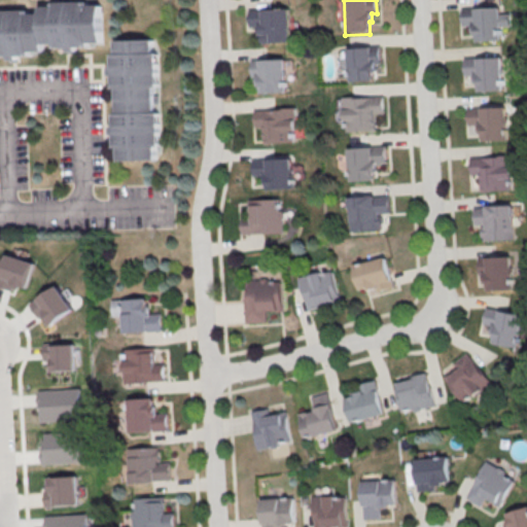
[(0,10),(28,10),(29,13),(39,13),(39,6),(54,6),(54,2),(88,1),(88,5),(100,4),(101,42),(88,42),(88,46),(56,47),(56,43),(42,43),(42,51),(29,51),(29,56),(0,56),(0,10)]
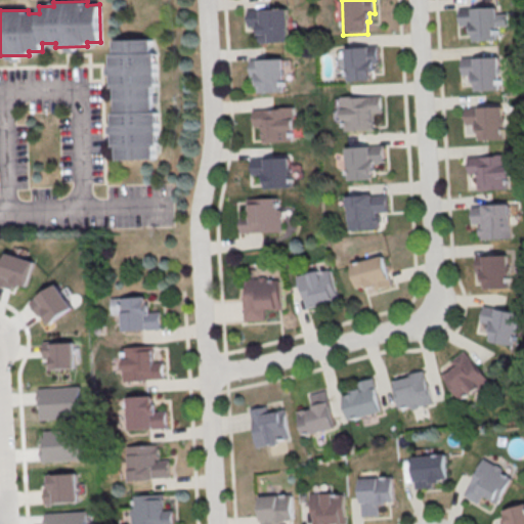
[(459,12),(495,10),(497,44),(474,46),(473,38),(469,38),(469,29),(460,30),(459,12)]
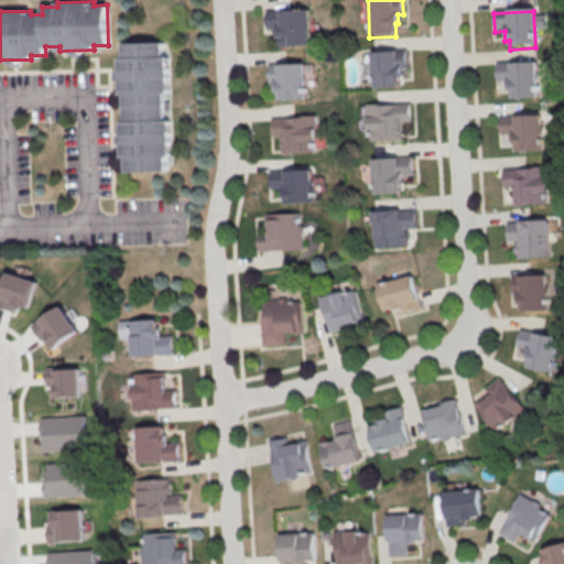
[(267,14),(306,12),(308,49),(282,50),(282,42),(279,43),(278,33),(268,33),(267,14)]
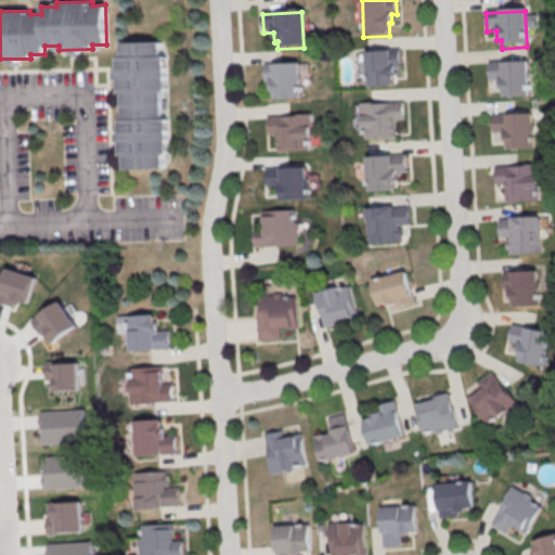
[(165,168),(125,169),(124,154),(120,155),(119,118),(124,118),(123,92),(119,92),(118,56),(121,56),(121,42),(160,41),(162,55),(166,55),(167,90),(162,90),(163,118),(167,118),(168,154),(164,154),(165,168)]
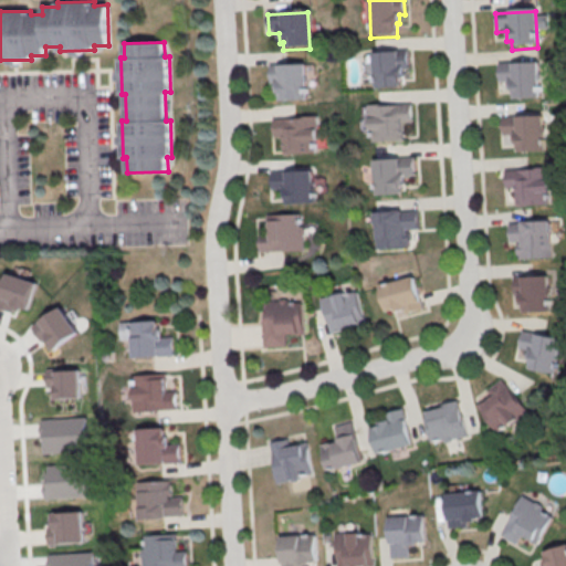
[(373,53),(408,52),(409,67),(404,67),(404,76),(401,76),(401,90),(375,91),(373,53)]
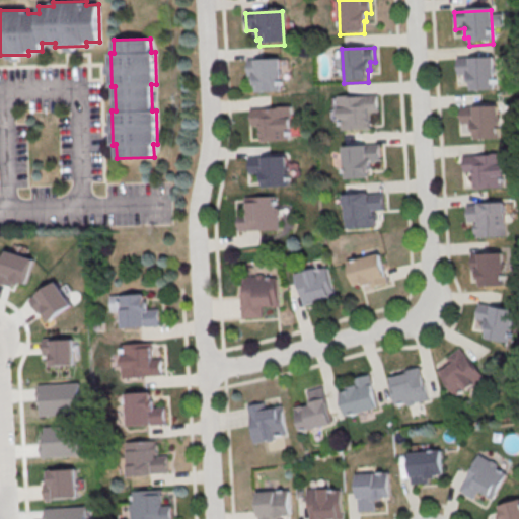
[(457,63),(494,60),(496,94),(472,95),(471,88),(468,88),(467,79),(458,79),(457,63)]
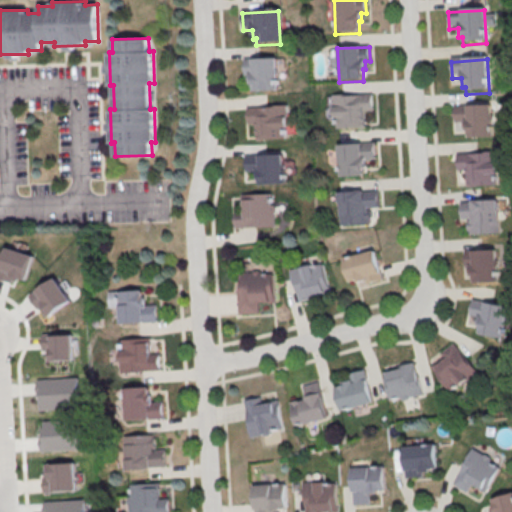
[(244,61),(276,60),(278,93),(253,94),(253,87),(250,88),(249,79),(244,79),(244,61)]
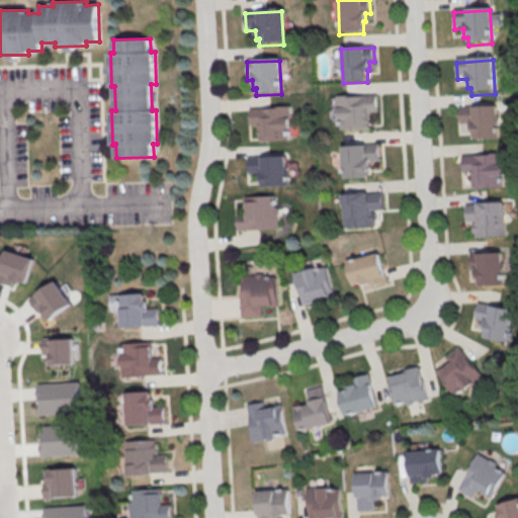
[(344,99),(376,98),(376,111),(371,112),(372,120),(369,120),(370,133),(345,134),(344,99)]
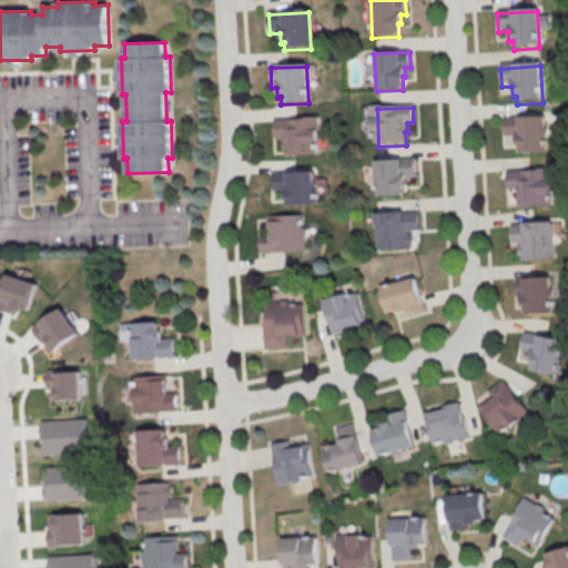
[(275,122),(315,119),(317,155),(290,156),(290,150),(286,150),(286,140),(276,141),(275,122)]
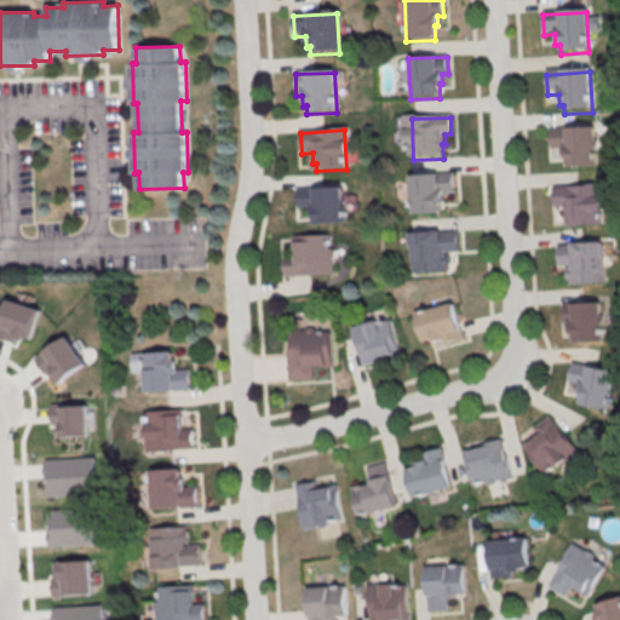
[(550,132),(595,130),(597,170),(568,172),(568,162),(563,162),(562,151),(551,153),(550,132)]
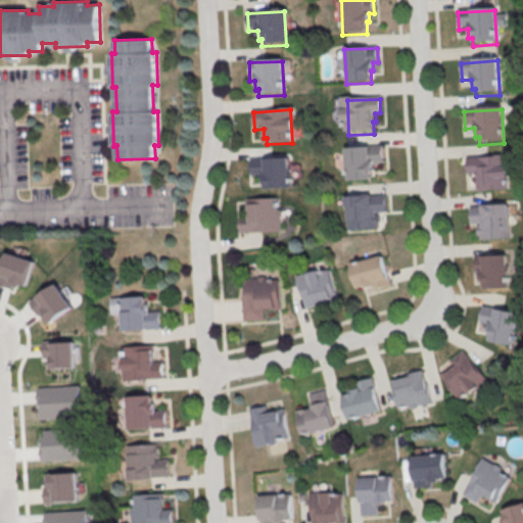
[(344,149),(382,148),(383,164),(373,164),(373,171),(371,171),(371,183),(346,184),(344,149)]
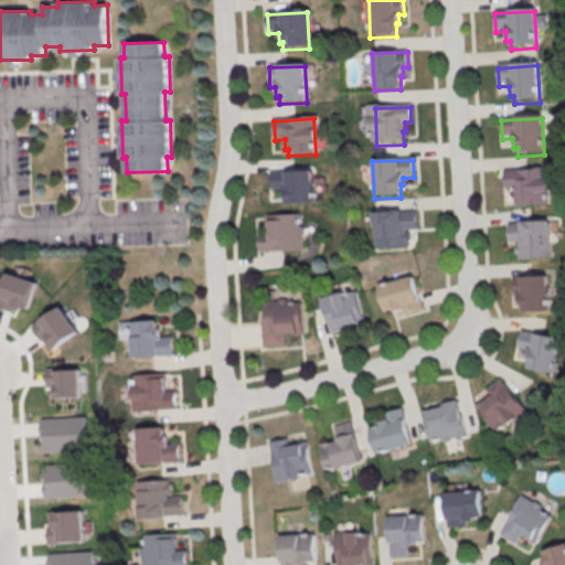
[(505,172),(545,170),(547,206),(522,208),(521,200),(518,200),(516,190),(507,190),(505,172)]
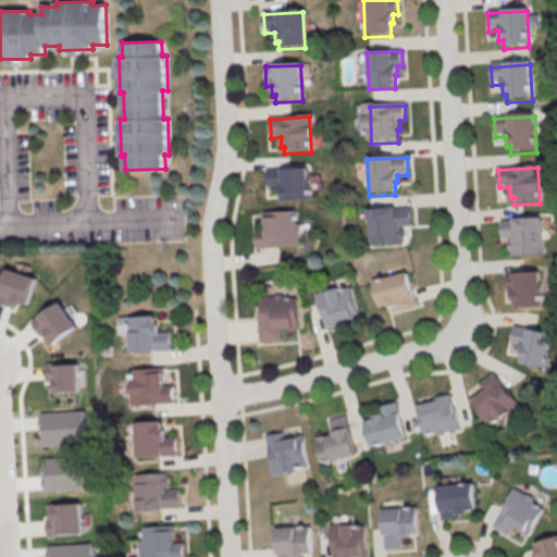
[(267,172),(306,170),(309,205),(282,206),(282,199),(279,199),(277,189),(268,190),(267,172)]
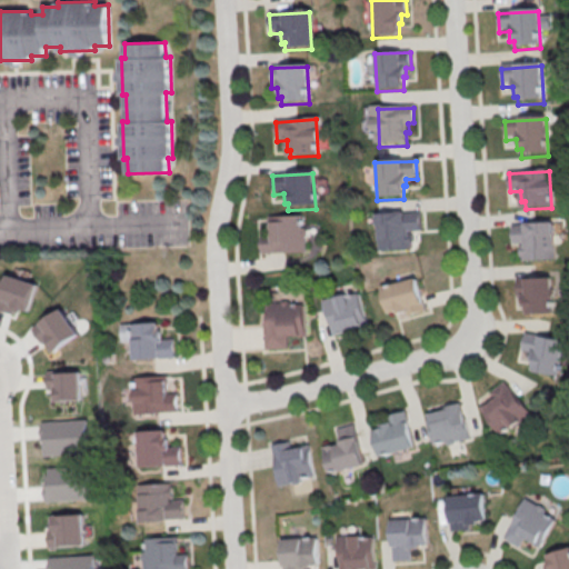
[(377,250),(411,249),(410,232),(420,232),(419,211),(395,211),(395,202),(376,202),(377,250)]
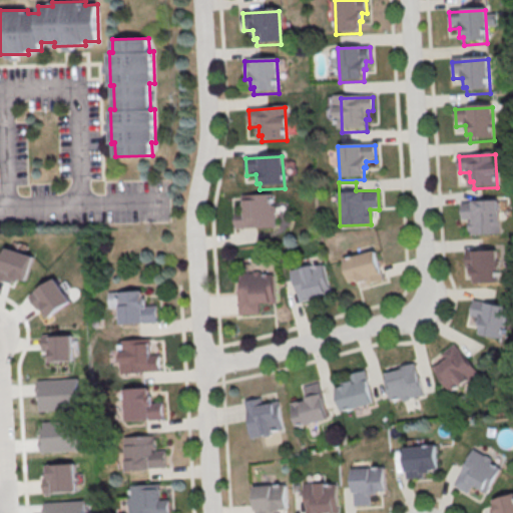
[(275,228),(275,194),(244,194),(244,209),(235,209),(235,227),(275,228)]
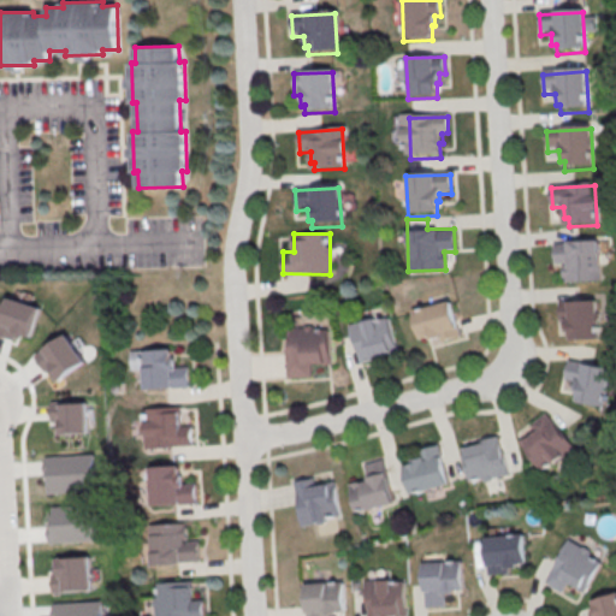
[(552,247),(596,244),(598,284),(570,286),(569,277),(566,277),(564,266),(554,267),(552,247)]
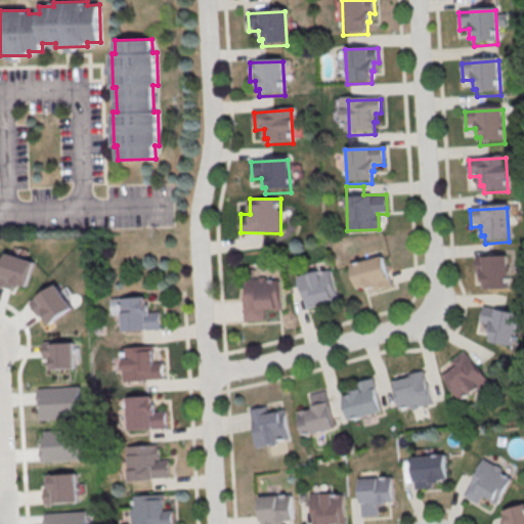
[(358,294),(392,285),(384,255),(350,264),(358,294)]
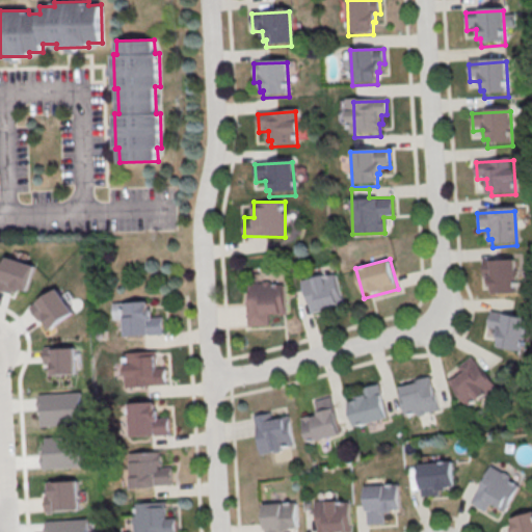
[(481,264),(514,262),(516,297),(491,298),(491,291),(487,291),(486,282),(482,282),(481,264)]
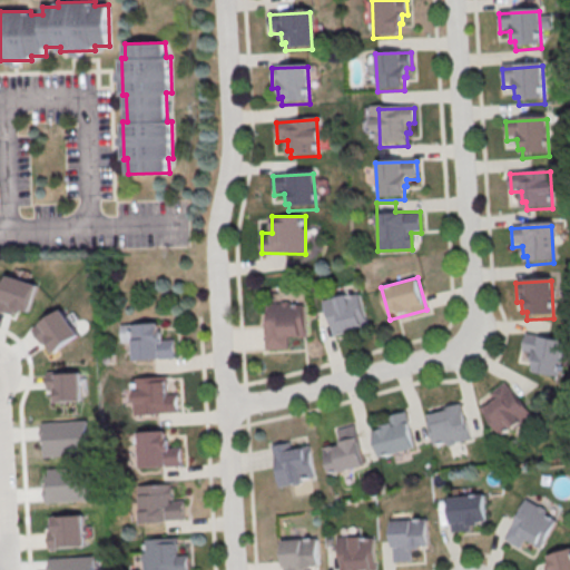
[(322,300),(332,335),(367,324),(357,290),(322,300)]
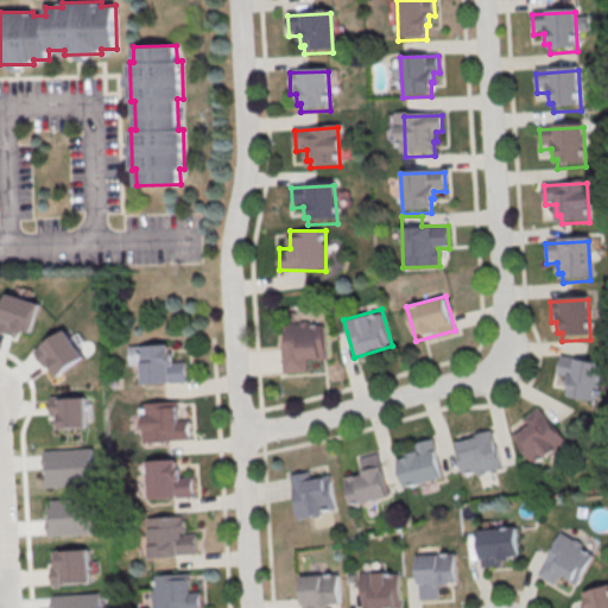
[(282,322),(282,373),(308,373),(308,359),(325,359),(325,321),(282,322)]
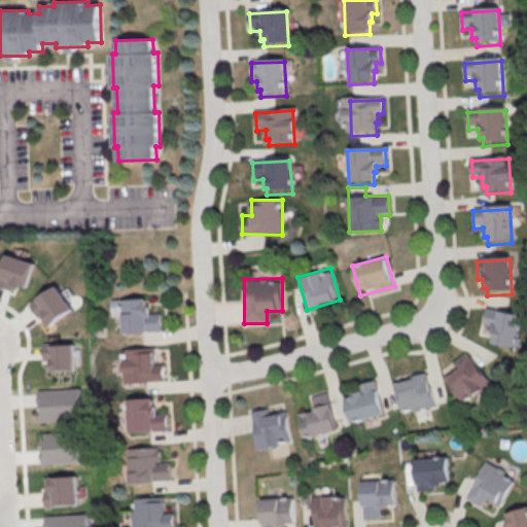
[(163,330),(162,310),(149,310),(148,297),(111,300),(113,321),(123,320),(124,332),(163,330)]
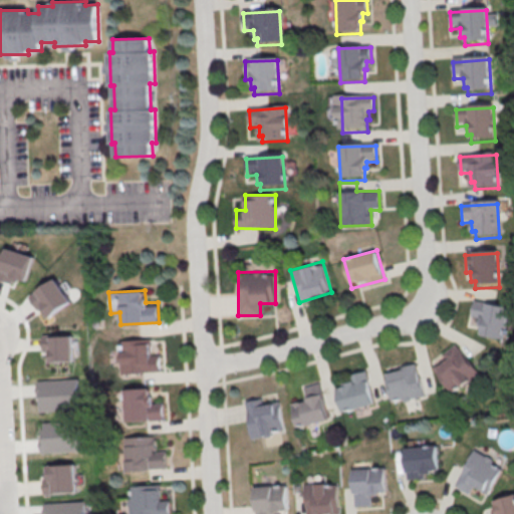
[(510,305),(472,300),(469,318),(480,319),(477,335),(506,338),(510,305)]
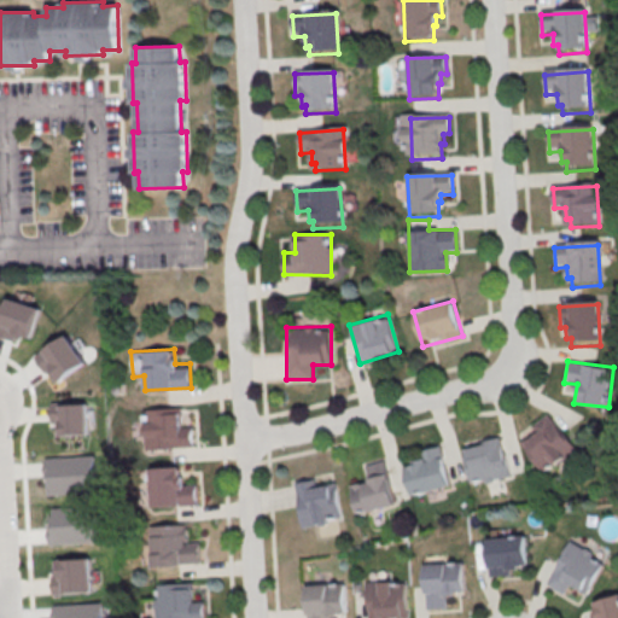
[(192,448),(191,424),(179,424),(179,408),(144,409),(145,449),(192,448)]
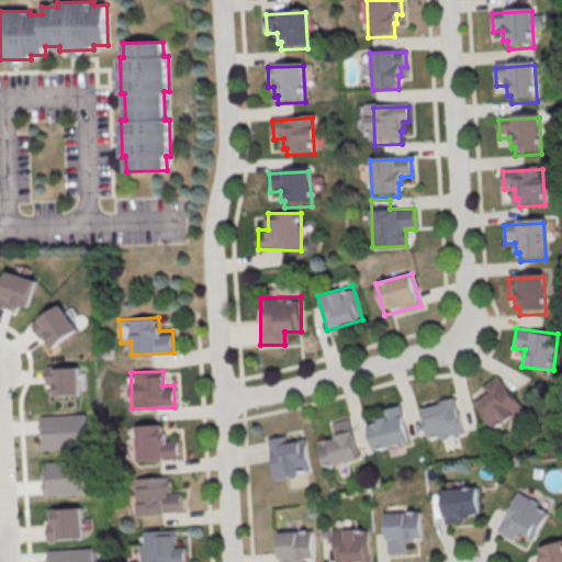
[(495,430),(525,408),(499,375),(470,398),(495,430)]
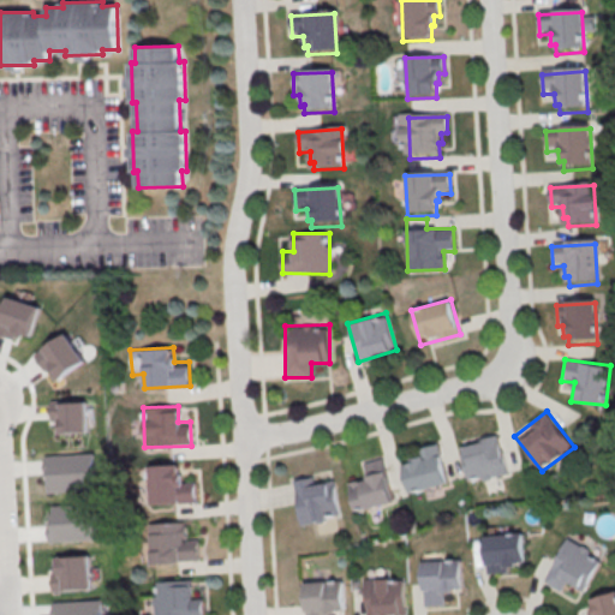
[(469,483),(507,475),(497,433),(459,441),(469,483)]
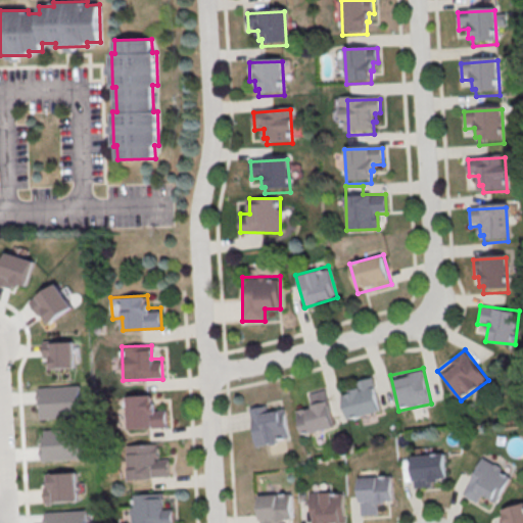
[(381,413),(374,378),(351,383),(353,392),(342,394),(348,419),(381,413)]
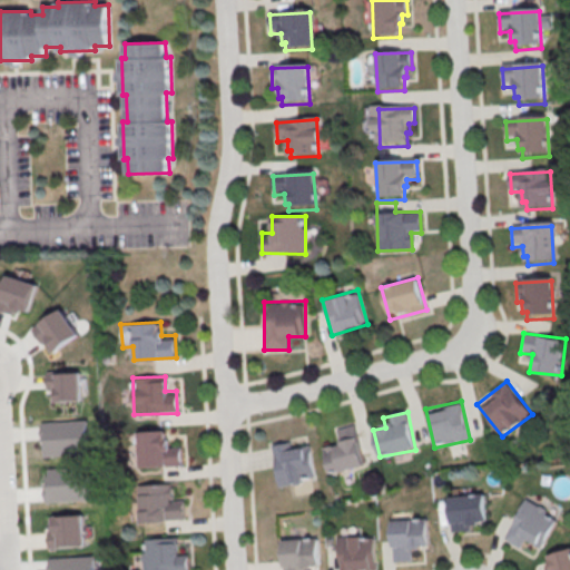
[(43,428),(88,424),(90,459),(46,461),(43,428)]
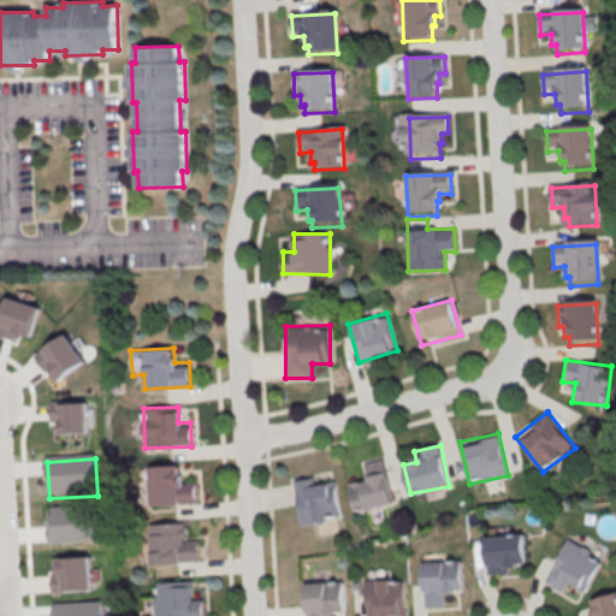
[(384,458),(360,465),(363,479),(348,481),(355,513),(394,504),(384,458)]
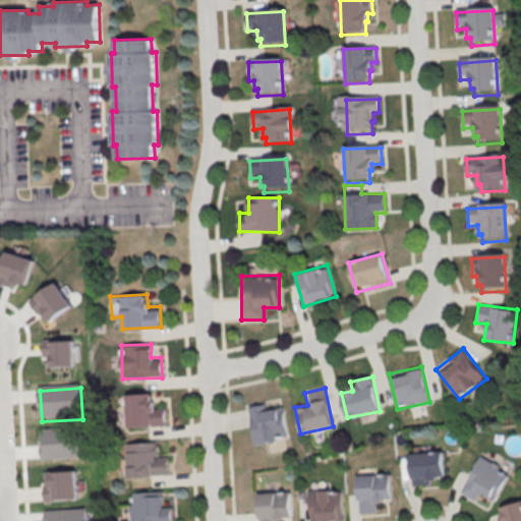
[(165,426),(164,405),(153,405),(153,394),(126,394),(127,427),(165,426)]
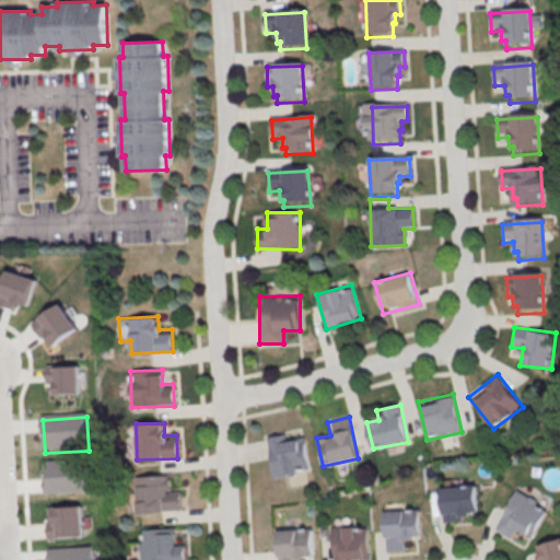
[(310,471),(304,440),(292,442),(291,433),(266,438),(272,478),(310,471)]
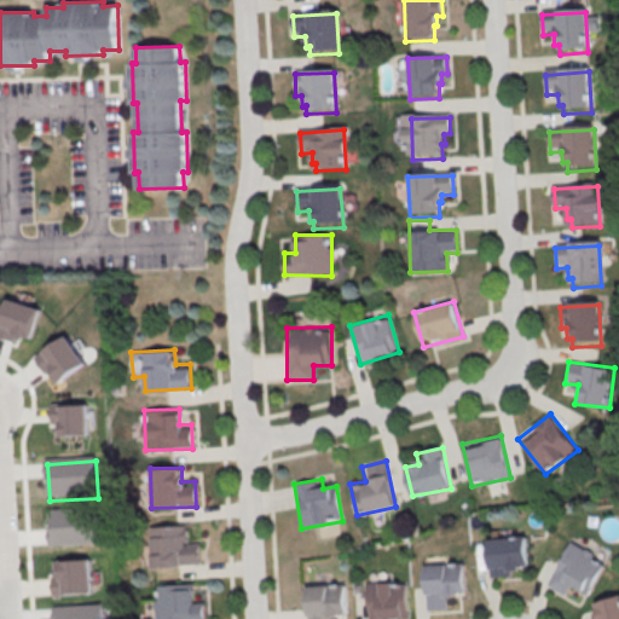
[(50,514),(99,510),(102,548),(52,550),(50,514)]
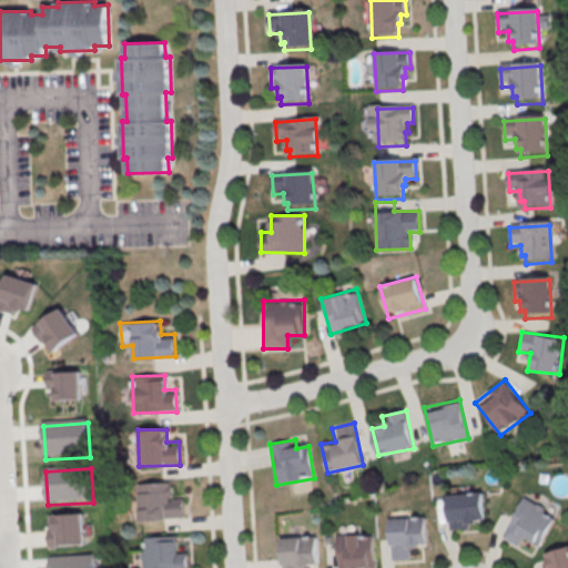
[(139,520),(183,518),(183,495),(171,495),(170,483),(138,484),(139,520)]
